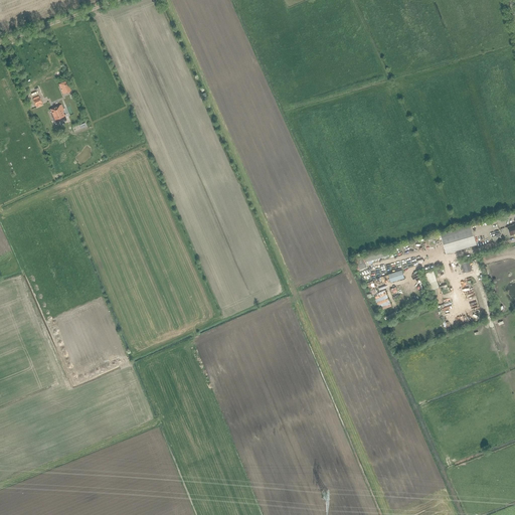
[(67,83),(63,86),(66,94),(71,92),(67,83)]
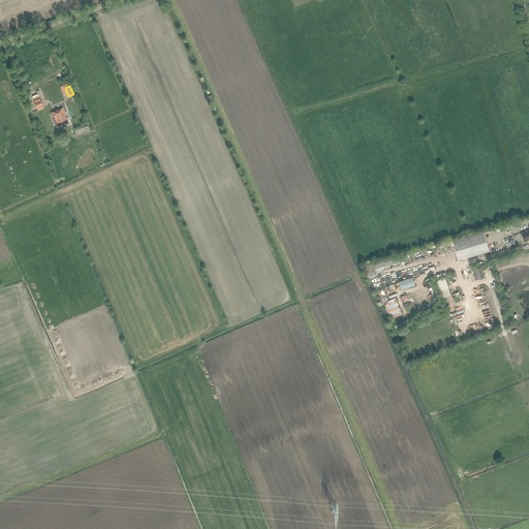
[(43,106),(40,99),(34,102),(37,110),(43,106)]
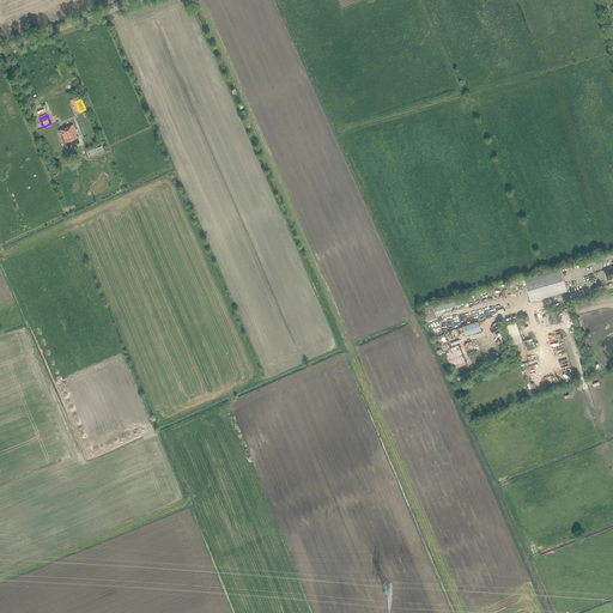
[(76,145),(79,144),(77,139),(78,139),(73,126),(59,132),(66,149),(71,146),(72,150),(77,147),(76,145)]
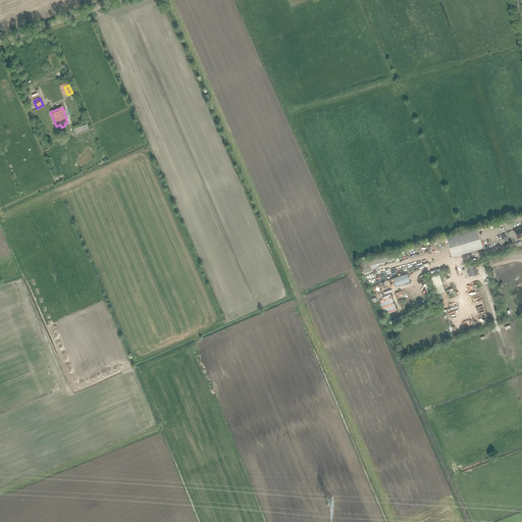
[(483,248),(477,228),(447,238),(453,257),(483,248)]
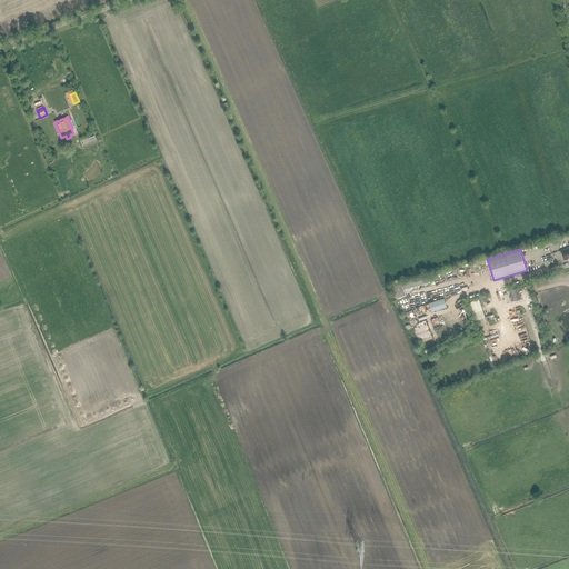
[(519,289),(509,291),(512,301),(521,299),(519,289)]
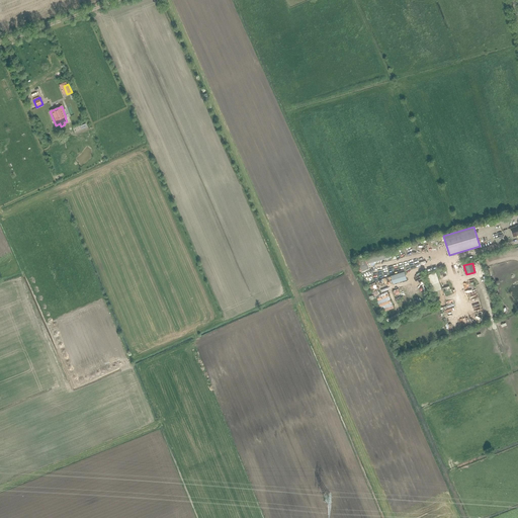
[(405,272),(391,276),(394,283),(407,279),(405,272)]
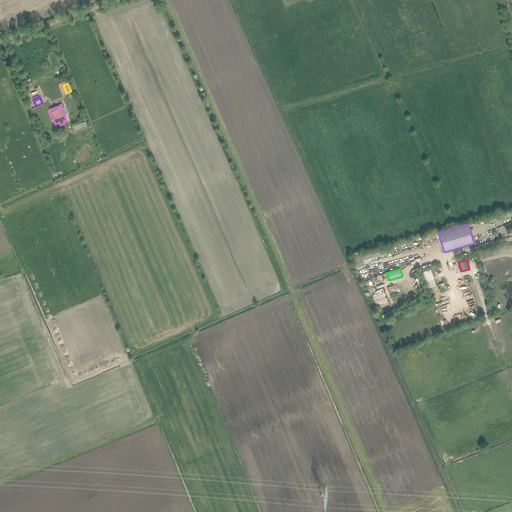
[(422,272),(428,288),(437,285),(431,269),(422,272)]
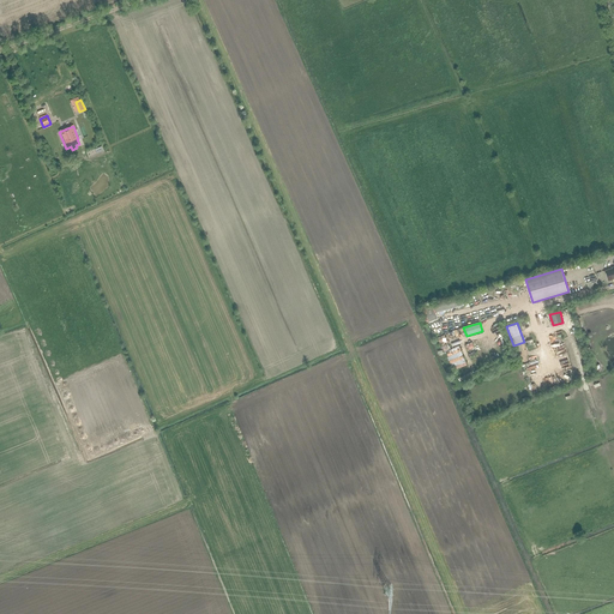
[(447,356),(453,371),(467,365),(459,344),(455,345),(457,353),(447,356)]
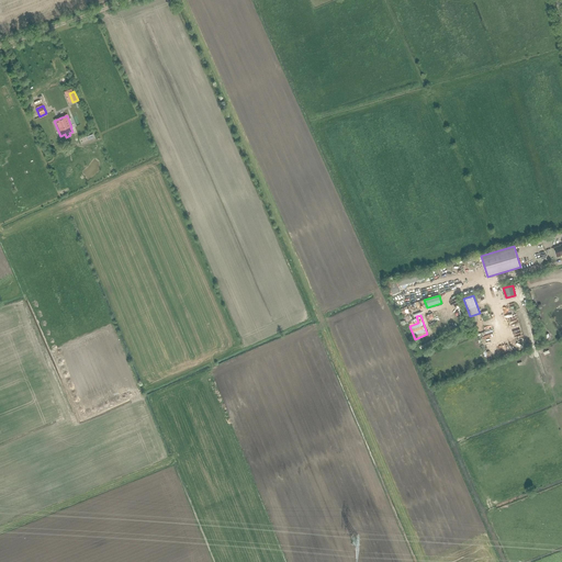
[(431,339),(419,346),(420,349),(433,343),(431,339)]
